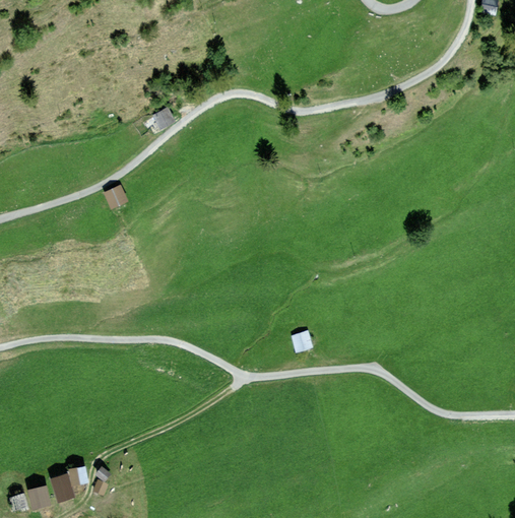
[(512,6),(495,2),(492,15),(508,19),(512,6)]
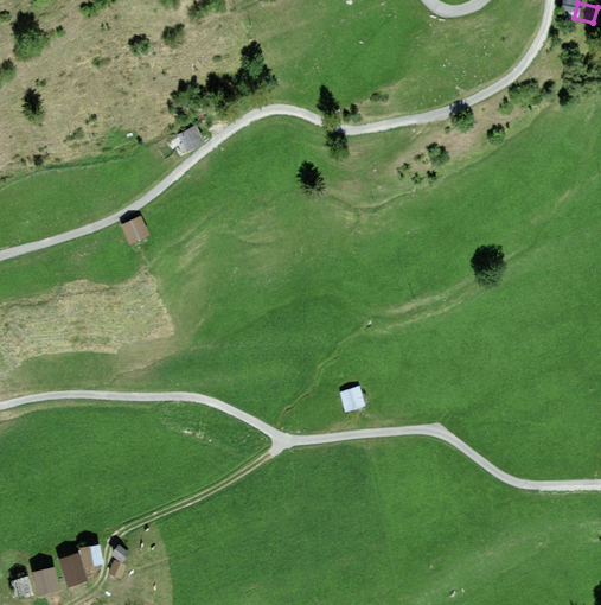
[(198,150),(187,132),(167,144),(178,161),(198,150)]
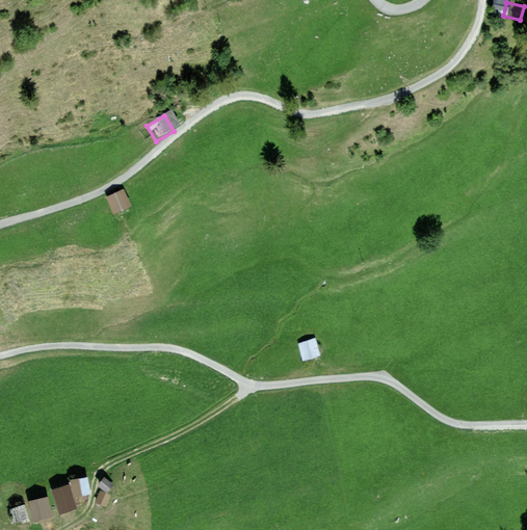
[(137,211),(126,191),(107,203),(119,222),(137,211)]
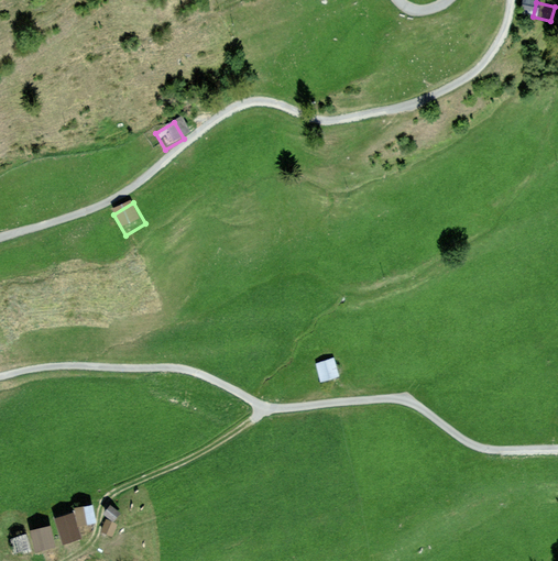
[(338,375),(331,358),(314,364),(320,382),(338,375)]
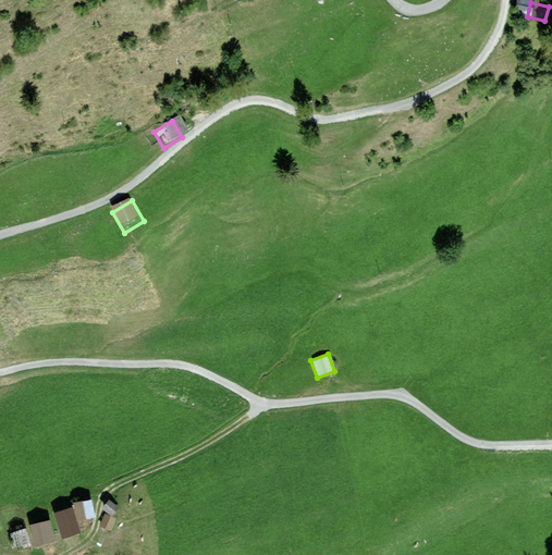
[(89,500),(74,503),(77,520),(92,517),(89,500)]
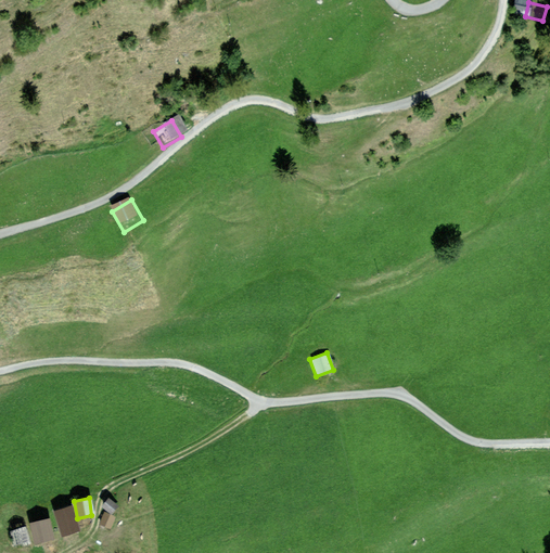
[(118,505),(109,499),(102,509),(112,515),(118,505)]
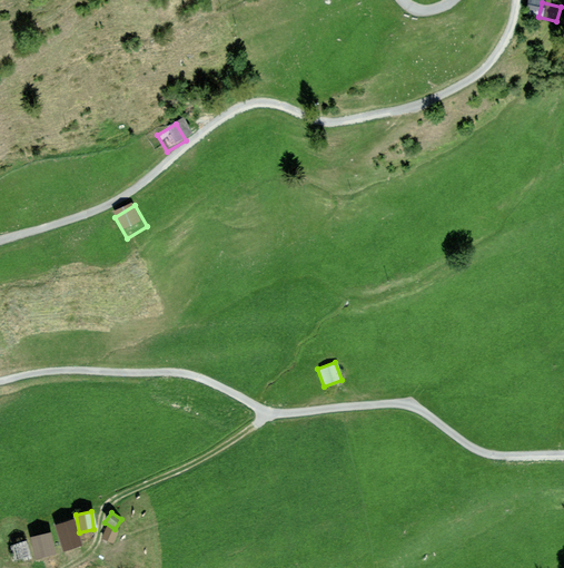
[(70,518),(55,525),(66,552),(82,545),(70,518)]
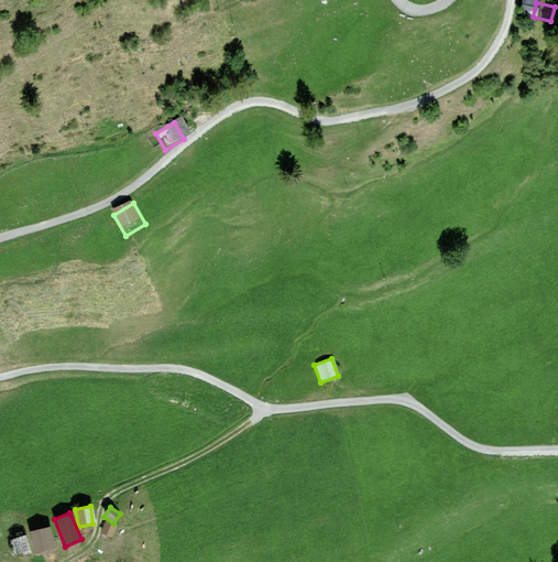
[(52,527),(33,532),(39,553),(57,549),(52,527)]
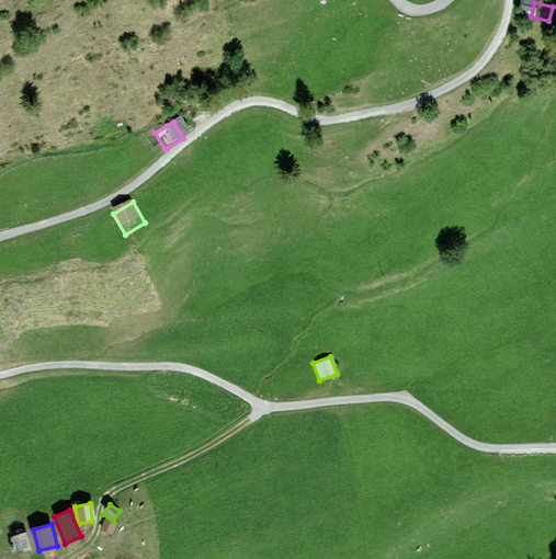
[(30,531),(12,536),(18,555),(35,549),(30,531)]
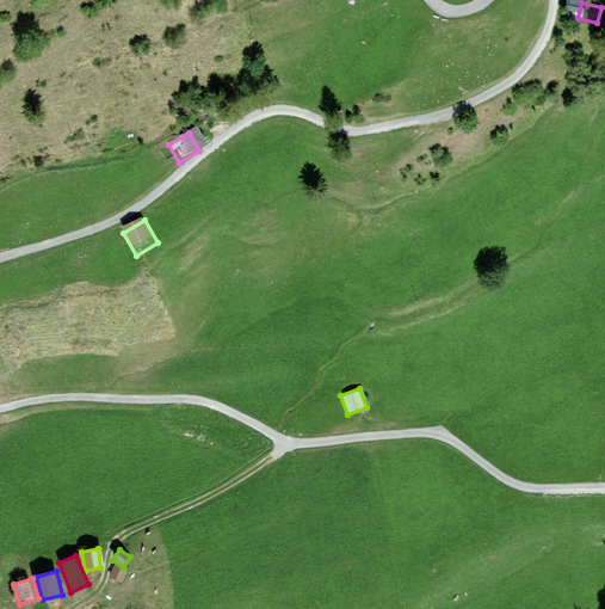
All buildings are outlined.
